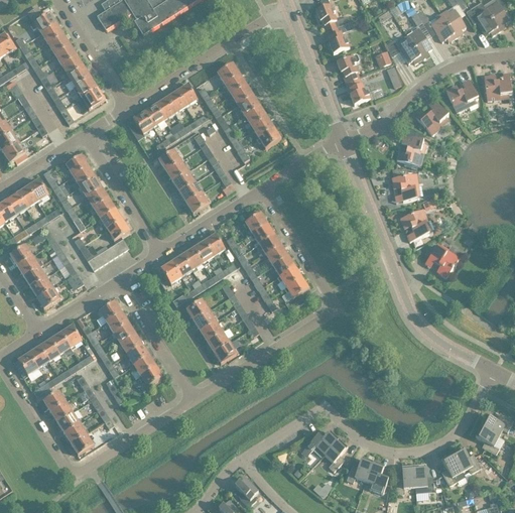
[(97,16),(106,29),(132,13),(136,19),(134,20),(142,34),(196,0),(151,0),(106,0),(101,3),(106,10),(97,16)]
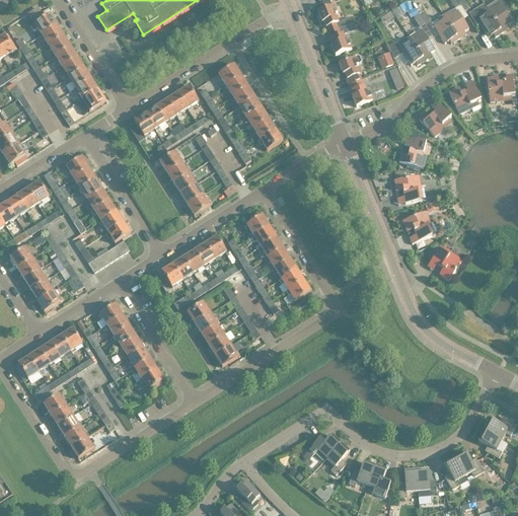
[(458,0),(460,3),(464,9),(469,6),(465,0),(458,0)]
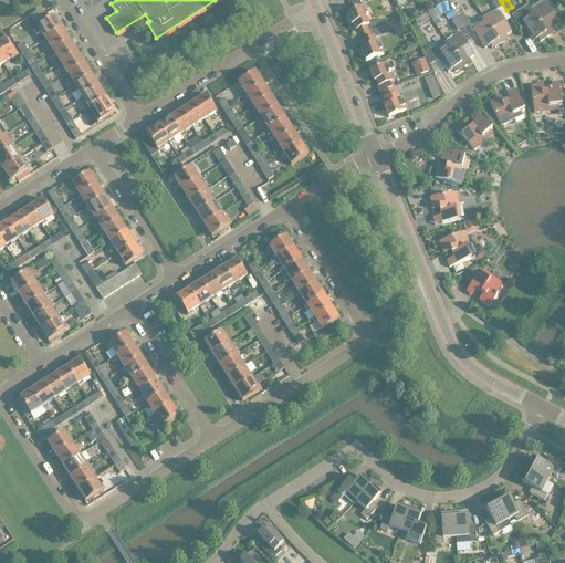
[(544,0),(546,3),(552,12),(557,9),(552,0),(544,0)]
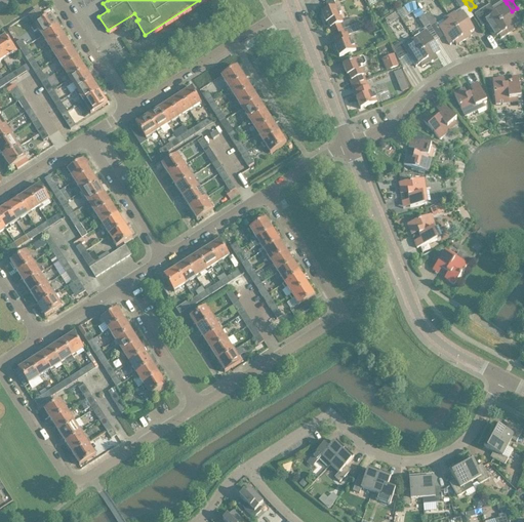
[(500,36),(508,31),(492,7),(489,2),(474,12),(482,25),(485,23),(493,36),(498,33),(500,36)]
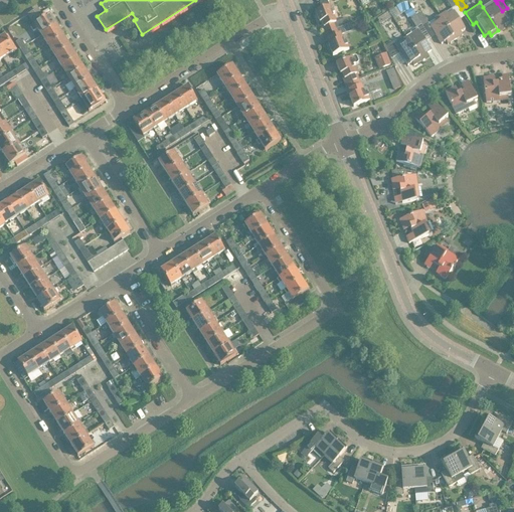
[(324,31),(336,26),(334,21),(335,20),(332,12),(334,11),(331,3),(315,10),(319,20),(321,20),(323,25),(322,26),(324,31)]
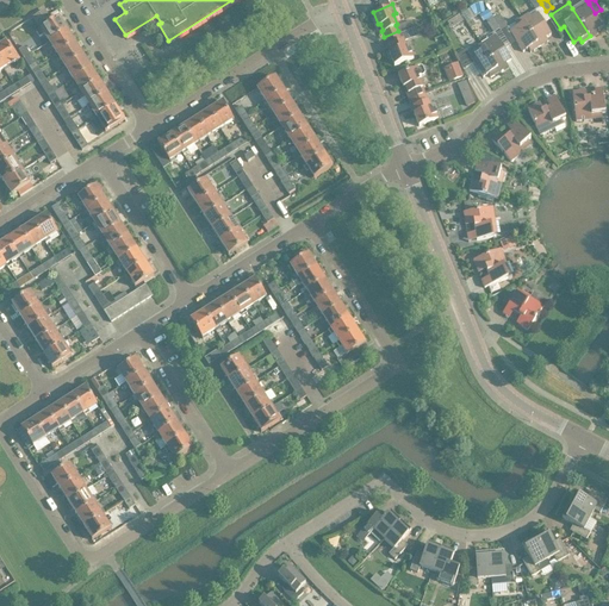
[(579,4),(572,8),(590,36),(598,31),(596,27),(602,24),(595,13),(589,4),(582,7),(579,4)]
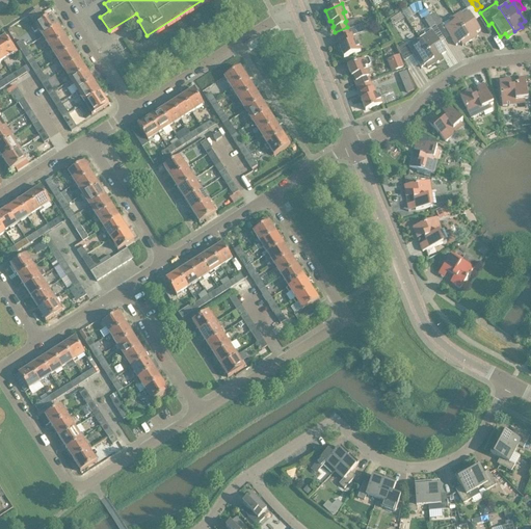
[(467,6),(454,14),(470,38),(477,33),(475,30),(480,28),(467,6)]
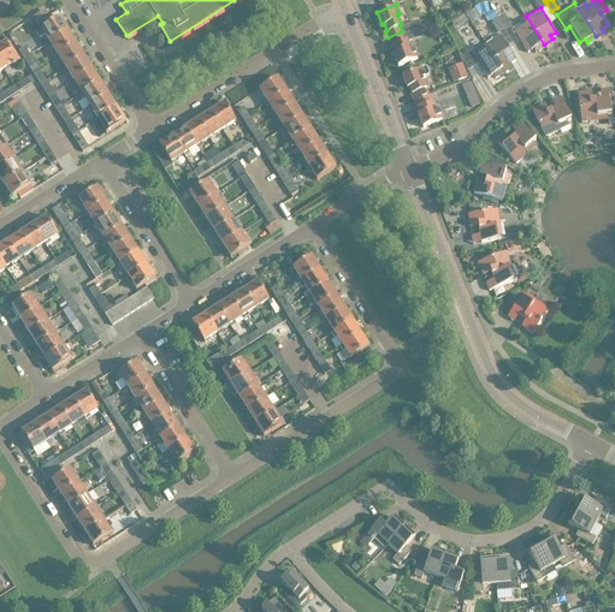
[(514,42),(520,39),(512,25),(504,12),(498,16),(514,42)]
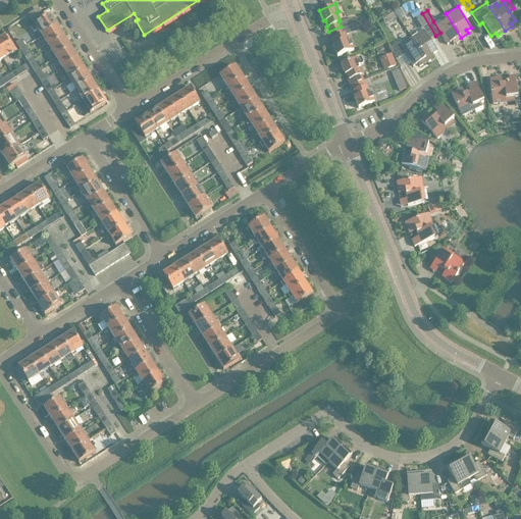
[(415,14),(422,26),(427,22),(420,11),(415,14)]
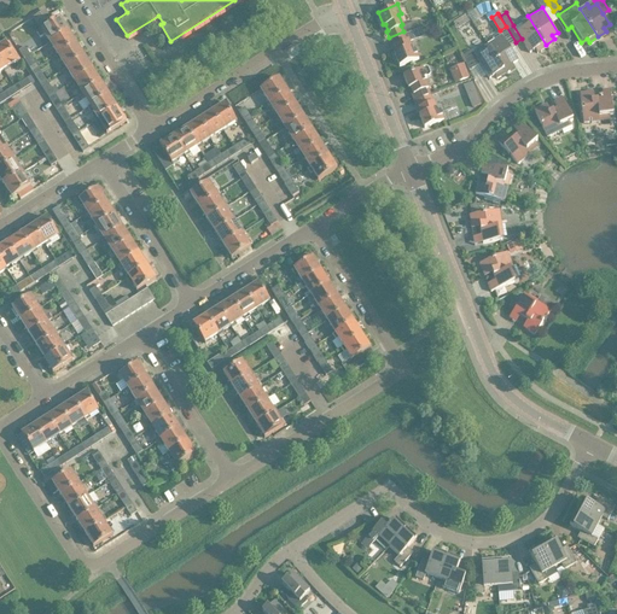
[(48,40),(68,28),(59,15),(40,27),(48,40)]
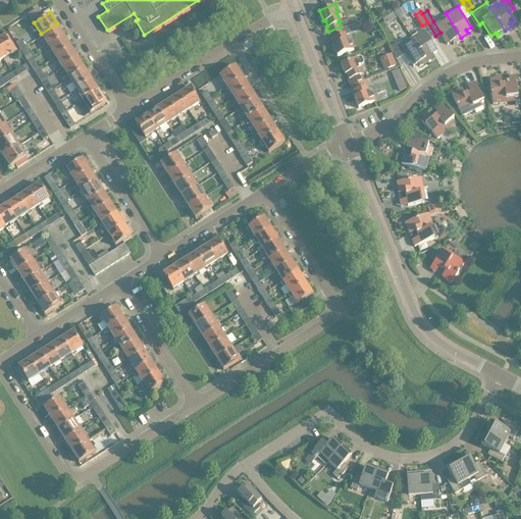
[(446,13),(433,21),(440,33),(447,42),(452,40),(454,43),(461,38),(446,13)]
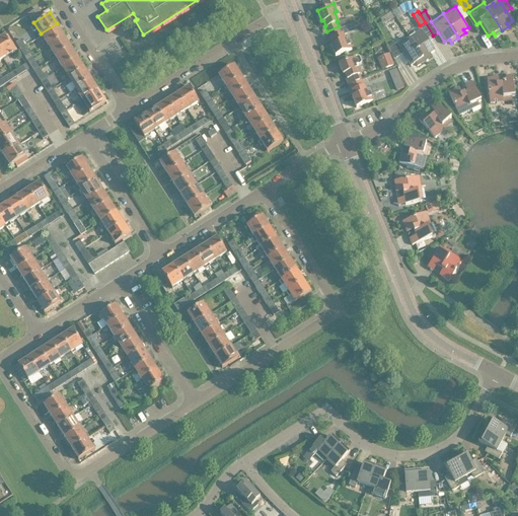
[(48,45),(64,34),(57,23),(41,33),(48,45)]
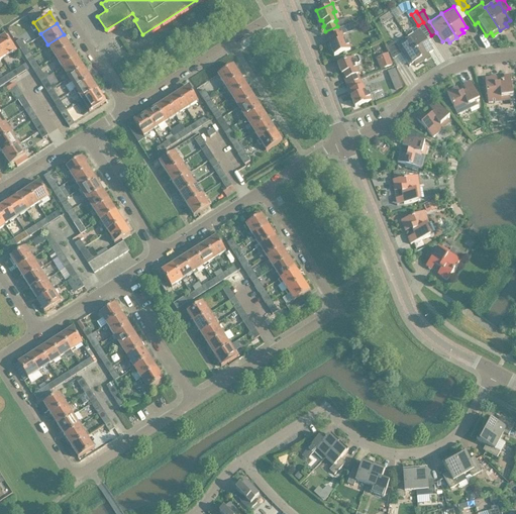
[(337,26),(325,31),(328,37),(329,36),(331,42),(329,42),(333,54),(349,46),(346,39),(344,40),(341,31),(339,32),(337,26)]
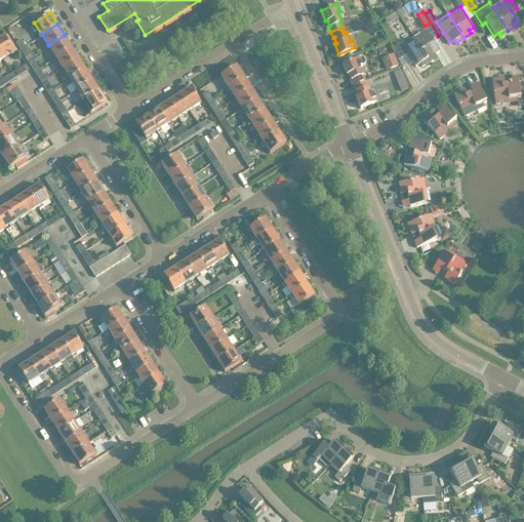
[(426,28),(414,36),(430,59),(437,55),(435,52),(439,49),(426,28)]
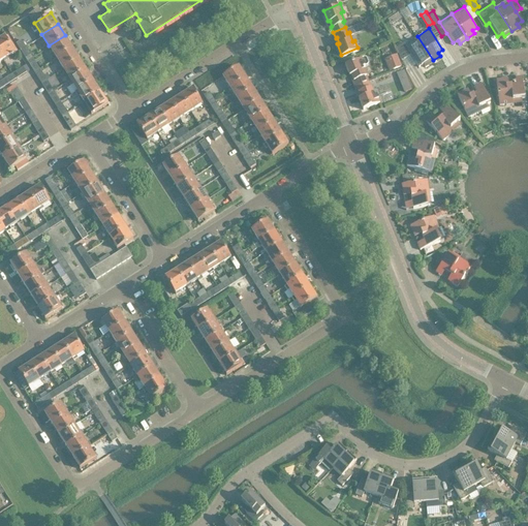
[(6,38),(4,34),(0,36),(0,53),(3,58),(17,49),(9,36),(6,38)]
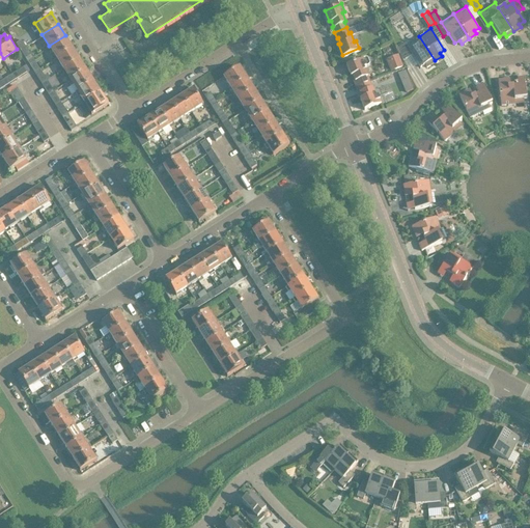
[(56,56),(73,46),(65,35),(49,46),(56,56)]
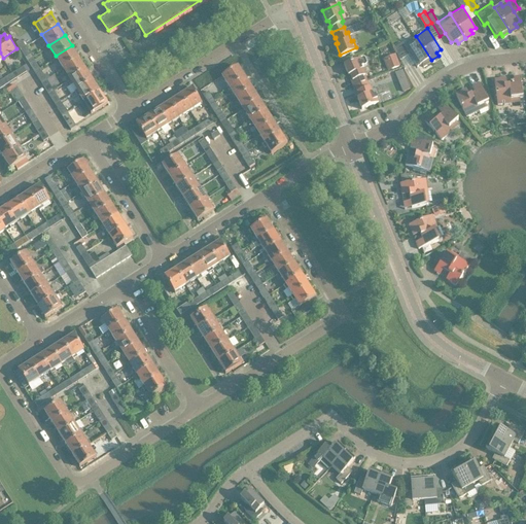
[(431,60),(416,36),(410,39),(412,43),(406,46),(401,40),(394,45),(399,58),(408,53),(416,65),(421,62),(423,65),(431,60)]
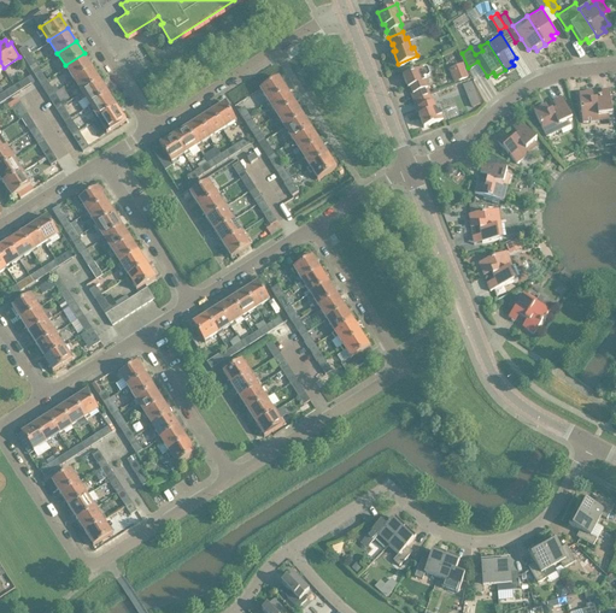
[(24,43),(18,47),(23,56),(30,52),(24,43)]
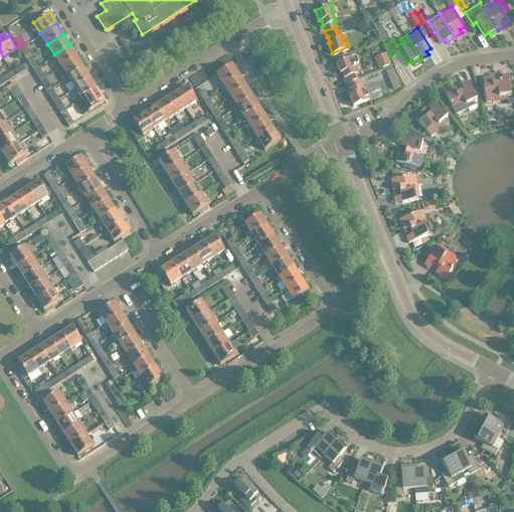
[(60,65),(76,55),(70,44),(54,54),(60,65)]
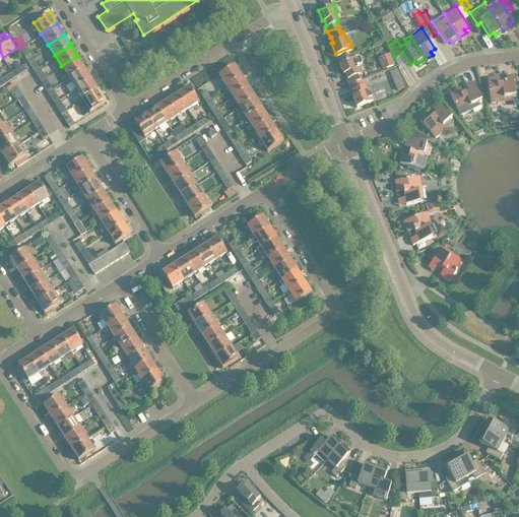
[(27,48),(22,51),(26,58),(31,55),(27,48)]
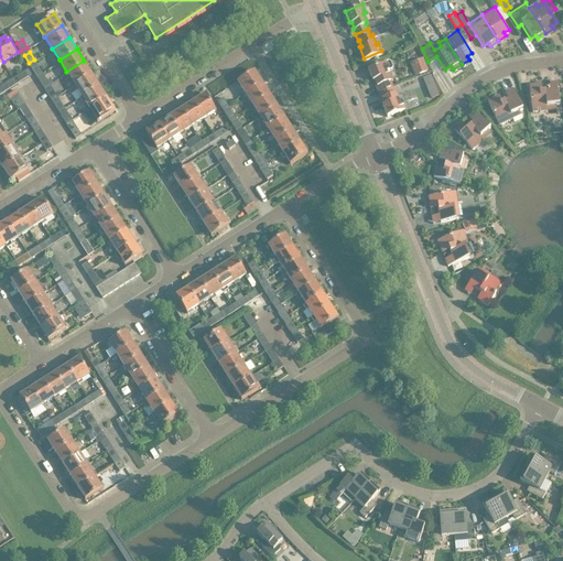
[(422,56),(410,62),(415,73),(426,68),(422,56)]
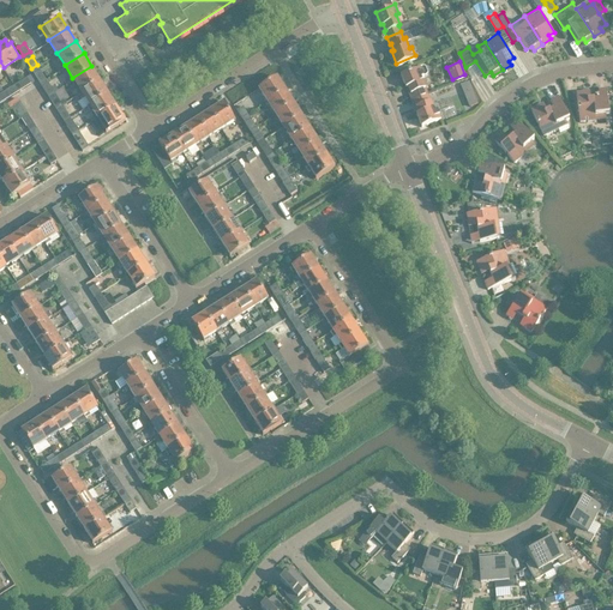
[(409,91),(412,98),(427,92),(421,76),(425,73),(427,71),(425,65),(421,65),(401,73),(406,85),(408,85),(410,91),(409,91)]
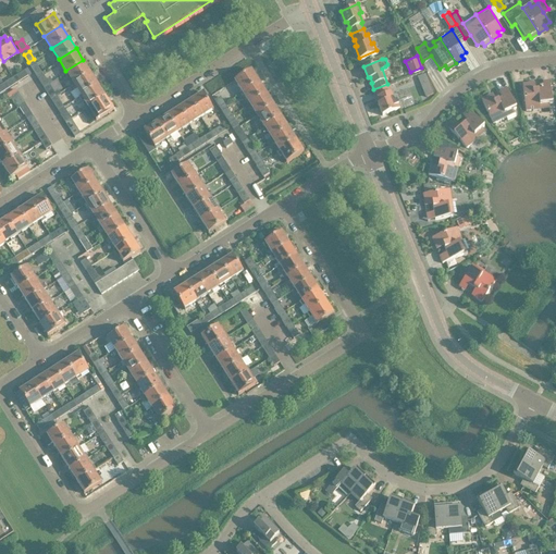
[(73,83),(90,72),(83,60),(65,71),(73,83)]
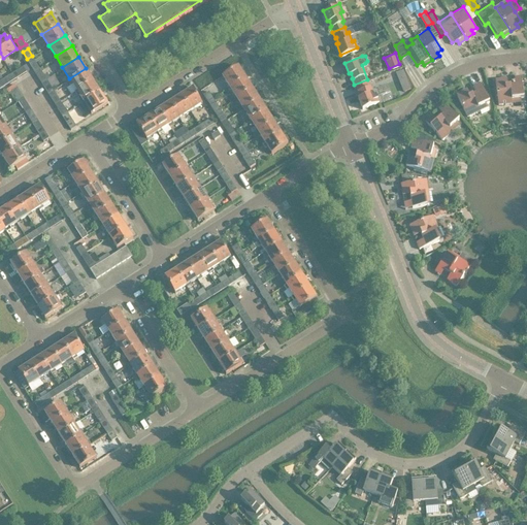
[(35,59),(29,63),(34,70),(39,66),(35,59)]
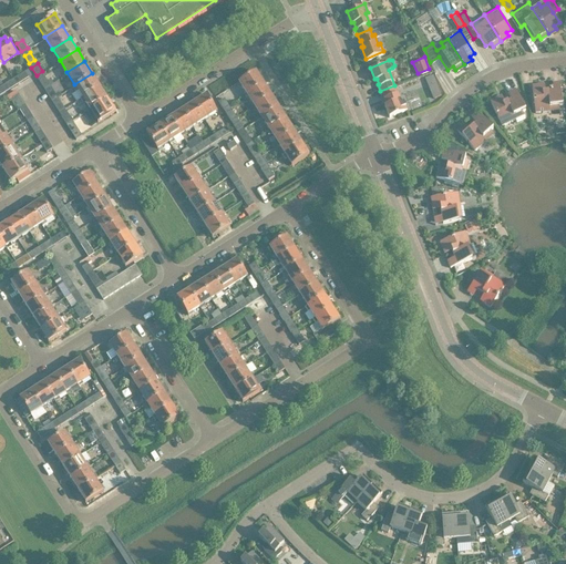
[(17,74),(20,80),(28,75),(24,69),(17,74)]
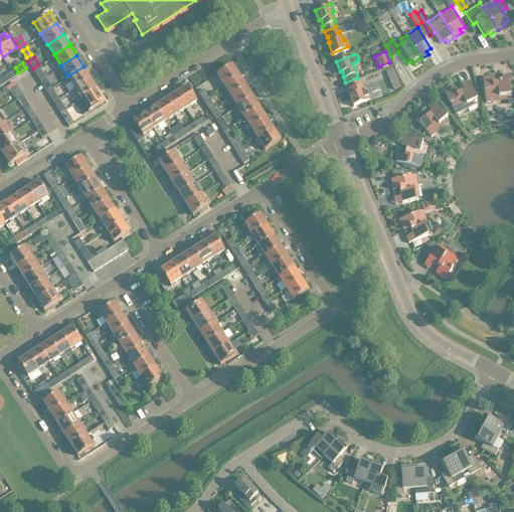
[(223,83),(239,73),(232,62),(214,73),(217,78),(218,76),(223,83)]
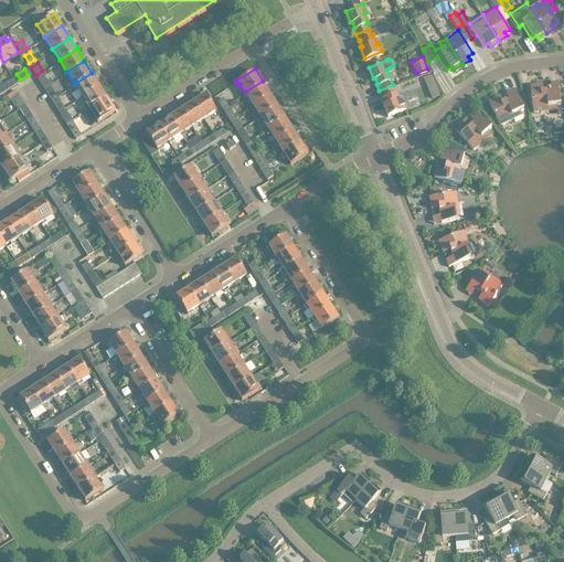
[(82,95),(99,84),(92,73),(74,84),(82,95)]
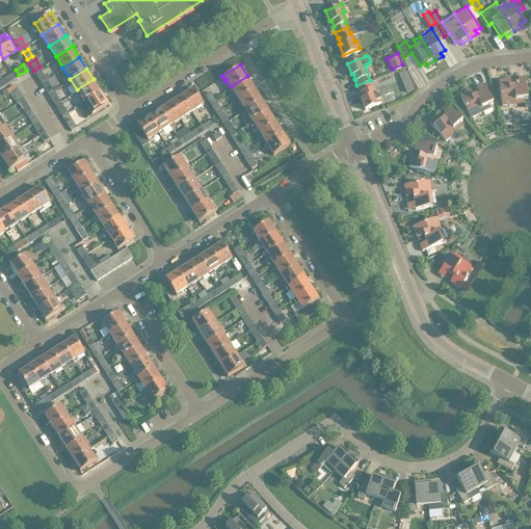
[(42,71),(36,74),(42,81),(47,78),(42,71)]
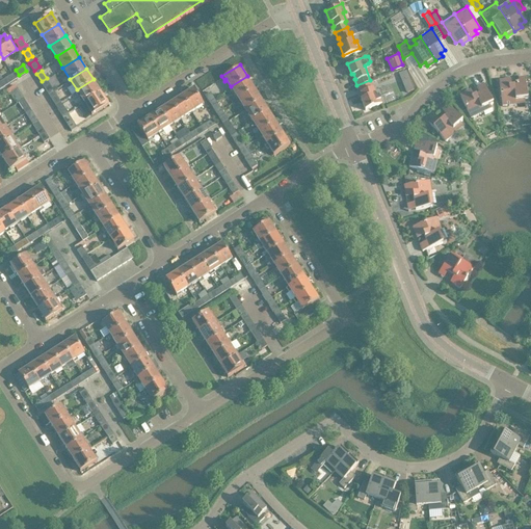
[(4,76),(8,82),(16,77),(11,72),(4,76)]
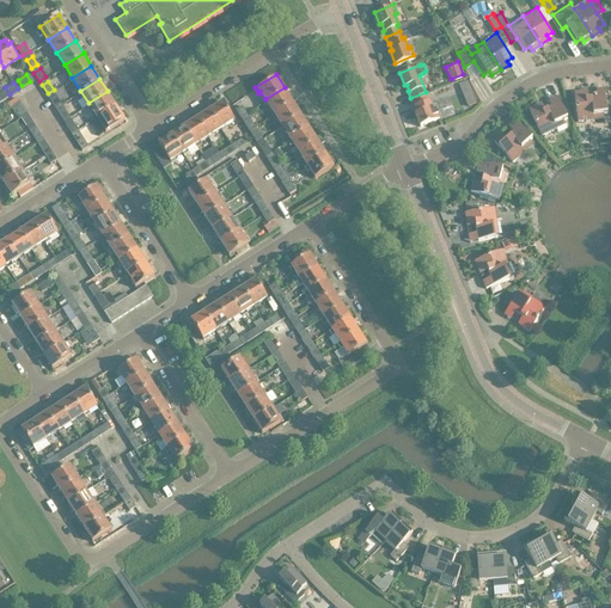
[(604,111),(606,111),(604,86),(596,86),(597,96),(586,97),(585,88),(574,90),(578,120),(604,116),(604,111)]
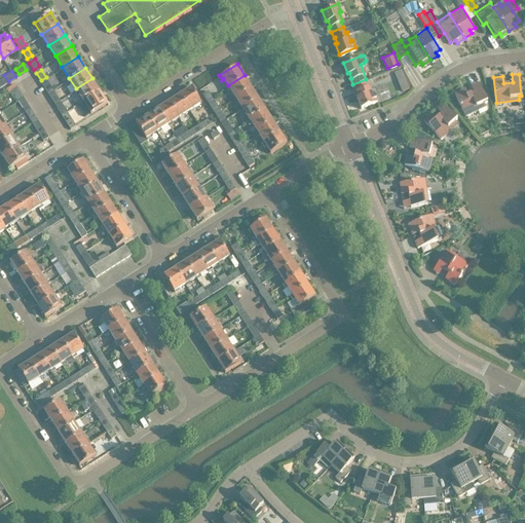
[(228,85),(234,97),(252,86),(245,75),(228,85)]
